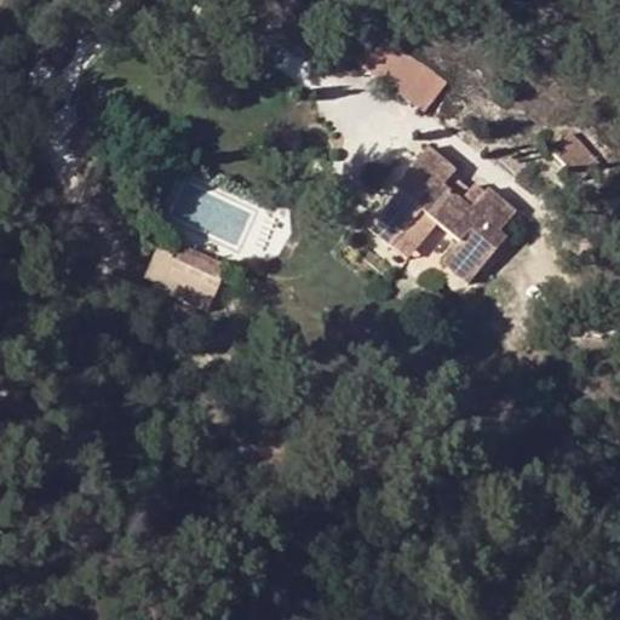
[(386,36),(365,65),(389,84),(412,55),(386,36)]
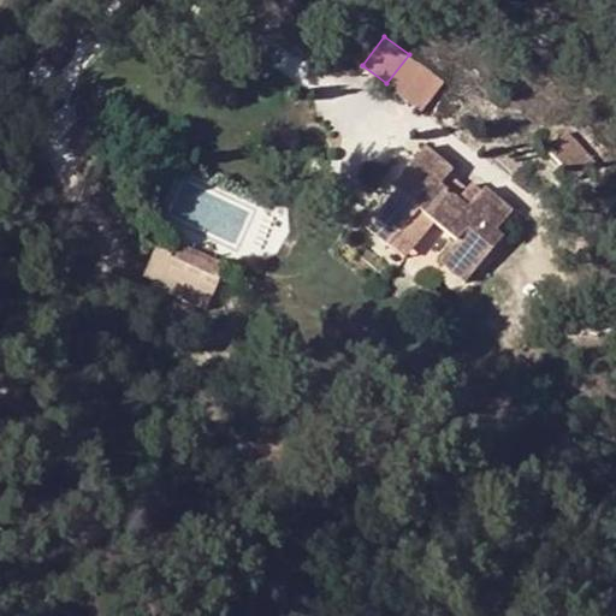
[(443,82),(409,54),(386,83),(420,111),(443,82)]
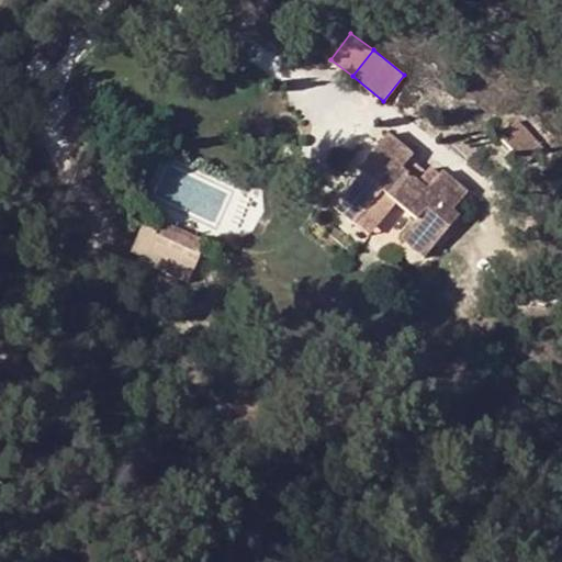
[(520,121),(503,136),(514,149),(531,134),(520,121)]
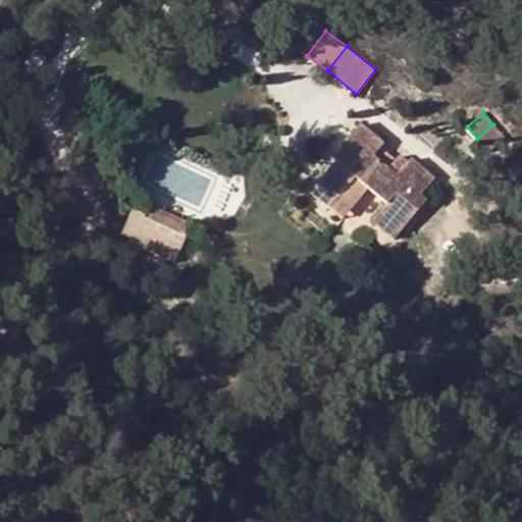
[(333,158),(337,161),(313,193),(331,208),(356,177),(367,187),(388,204),(374,222),(395,240),(428,199),(422,194),(435,175),(413,157),(409,161),(401,154),(389,167),(375,155),(384,142),(362,123),(333,158)]
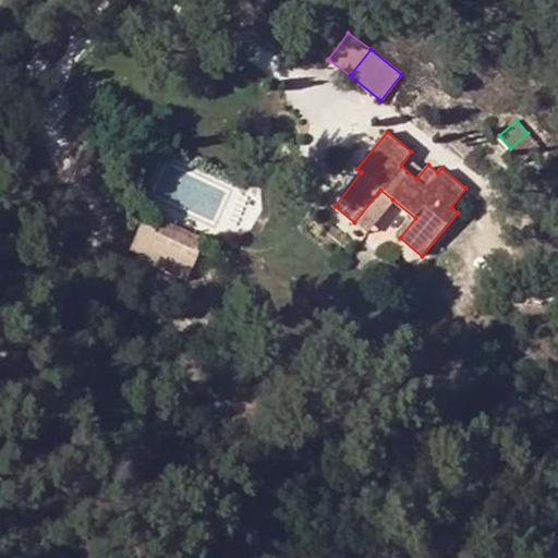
[(380,190),(354,222),(366,232),(392,199),(380,190)]
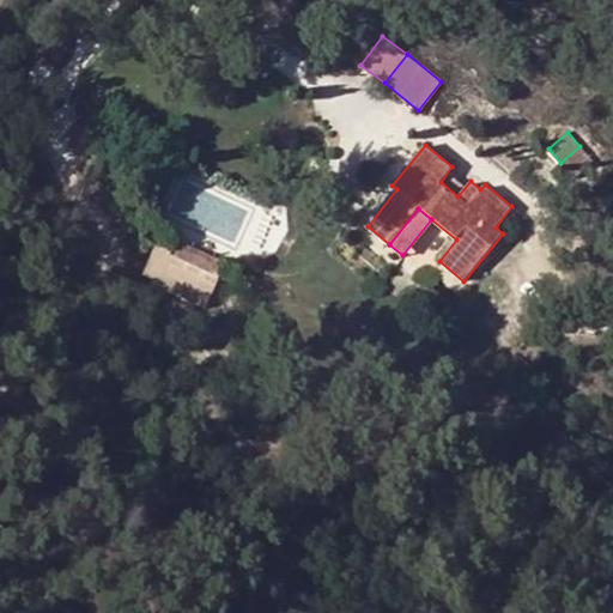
[(226,261),(181,240),(174,255),(218,279),(226,261)]
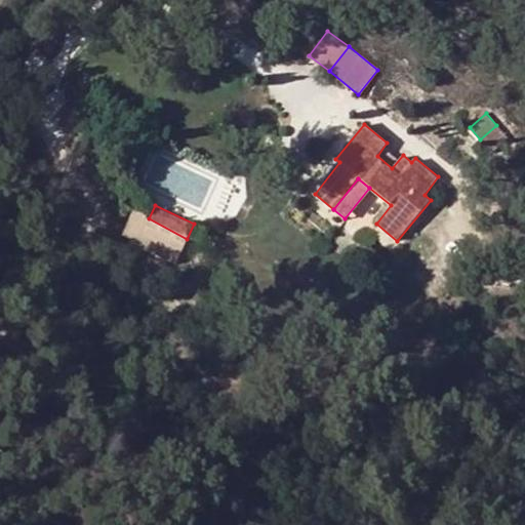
[(187,239),(149,218),(136,242),(174,263),(187,239)]
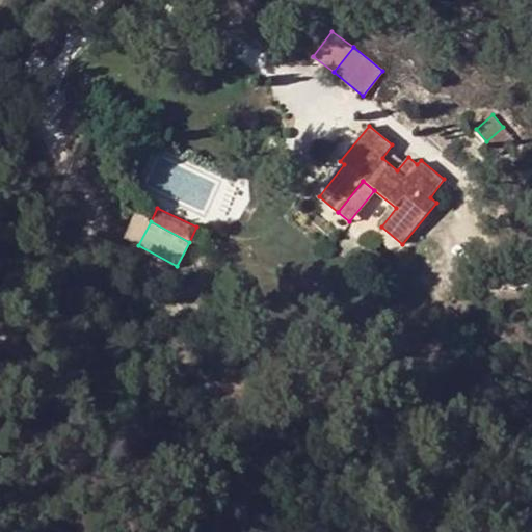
All buildings are outlined.
